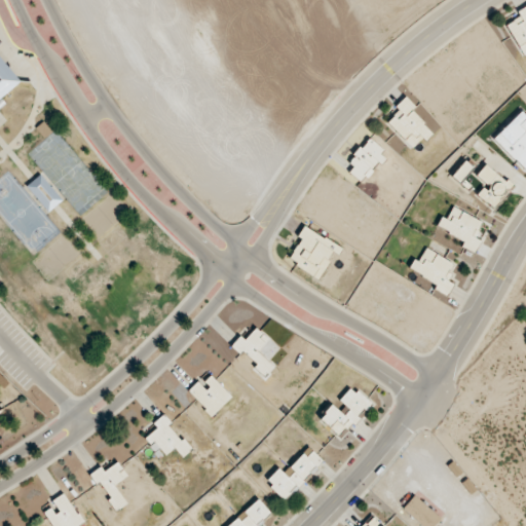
[(525,6),(517,11),(520,17),(506,25),(524,58),(525,57),(525,6)]
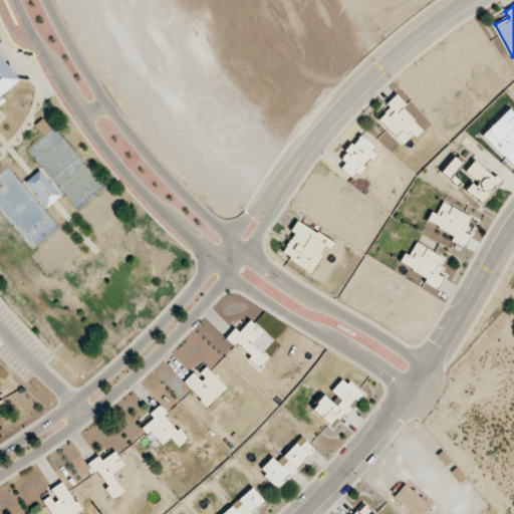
[(0,106),(6,102),(1,95),(20,80),(0,55),(0,43),(0,42),(0,106)]
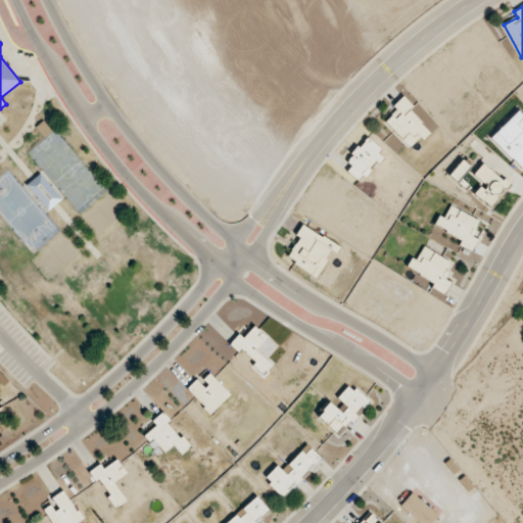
[(393,106),(396,110),(384,122),(410,149),(429,131),(410,111),(414,107),(403,96),(393,106)]
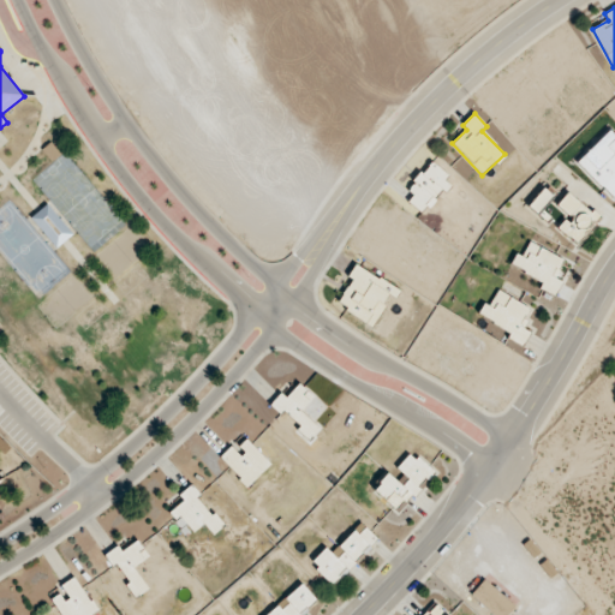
[(614,198),(614,196),(614,135),(610,131),(578,161),(614,198)]
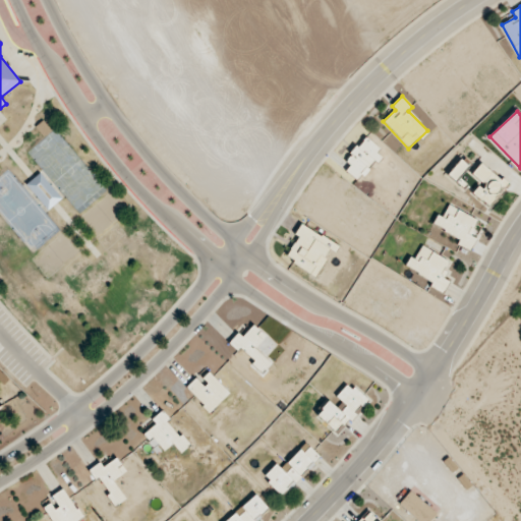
[(342,167),(359,181),(383,154),(365,138),(342,167)]
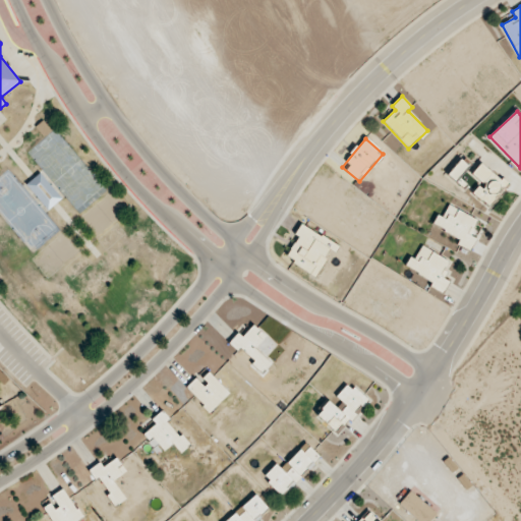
[(467,165),(457,160),(449,179),(459,183),(467,165)]
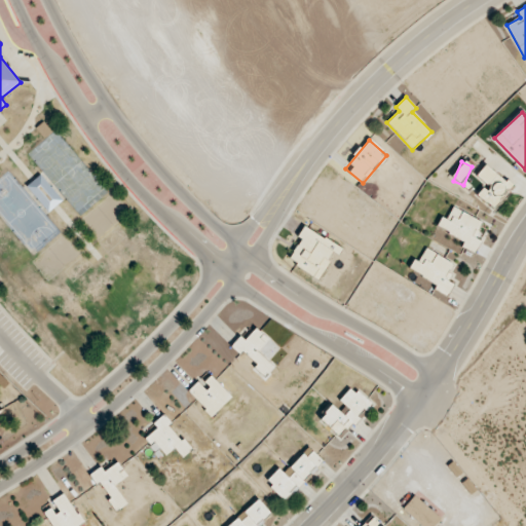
[(479,195),(494,209),(512,186),(486,164),(477,176),(488,184),(479,195)]
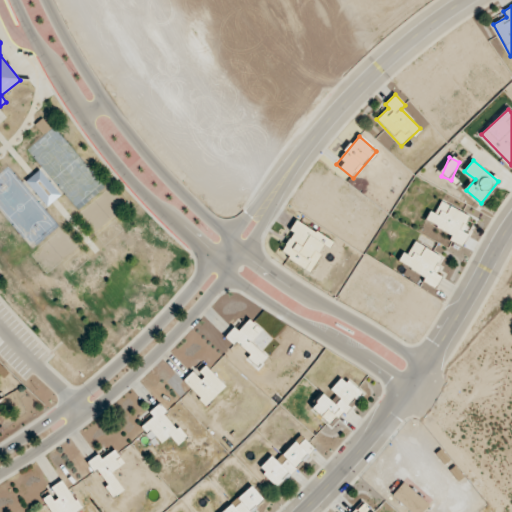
[(26,181),(47,207),(61,195),(40,170),(26,181)]
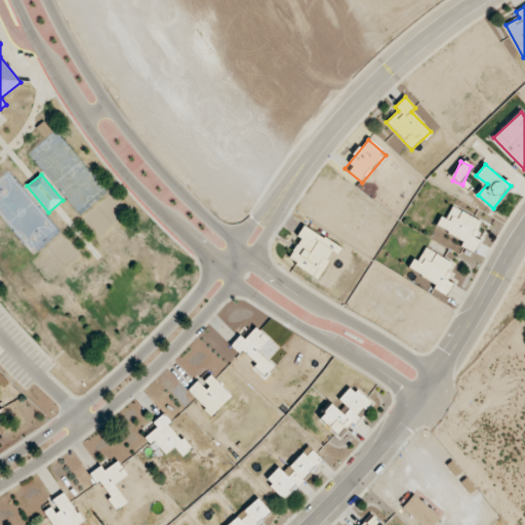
[(482,221),(452,207),(446,219),(441,216),(436,226),(463,240),(461,245),(474,252),(481,239),(474,236),(482,221)]
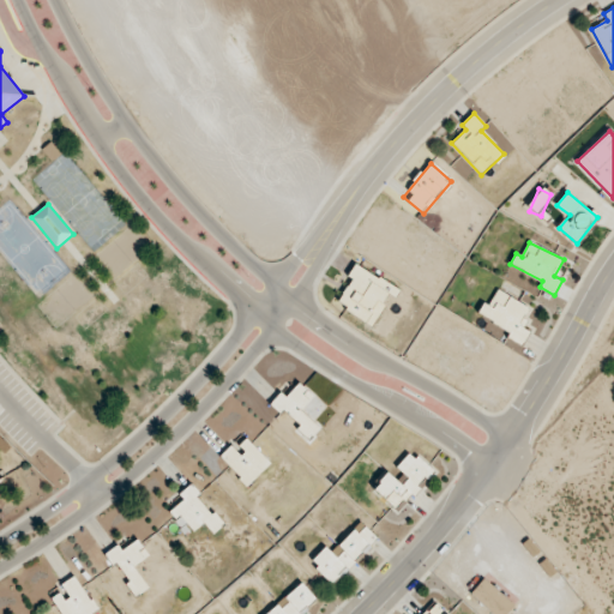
[(372,325),(391,295),(395,298),(399,290),(355,264),(348,276),(353,280),(337,304),(372,325)]
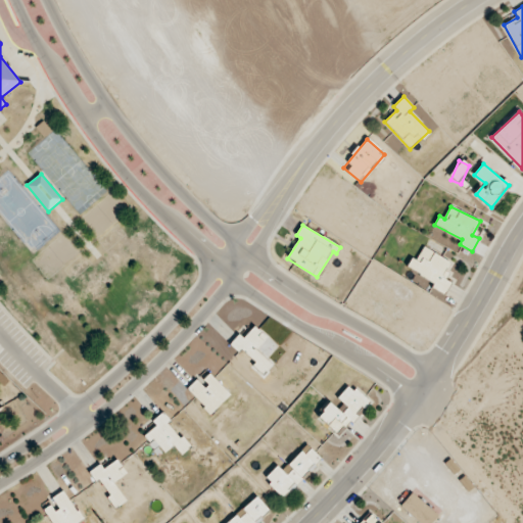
[(450,263),(424,246),(416,260),(413,257),(407,266),(434,283),(432,286),(444,294),(452,283),(441,277),(450,263)]
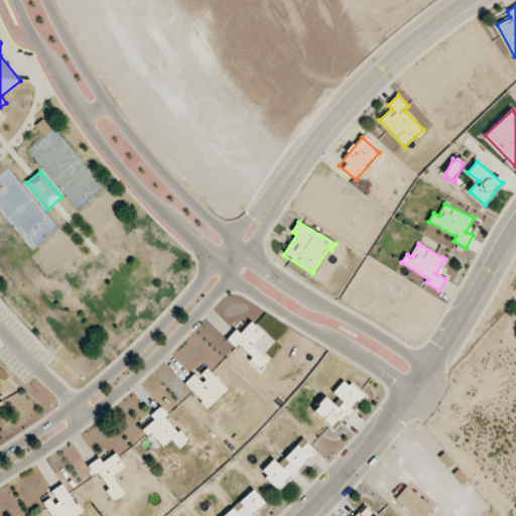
[(240,335),(236,331),(229,338),(251,358),(249,360),(260,369),(269,360),(253,345),(264,333),(251,321),(240,335)]
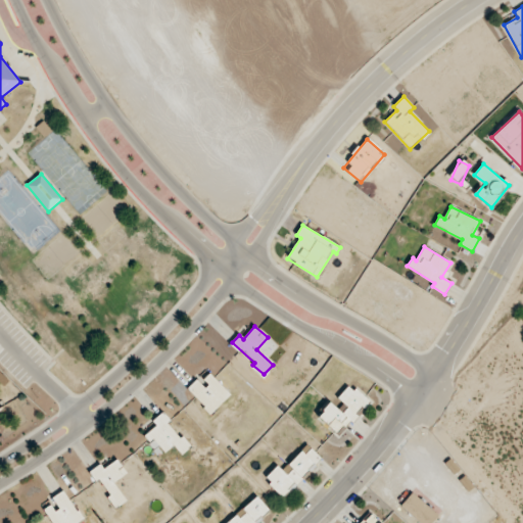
[(231,395),(210,373),(201,382),(198,378),(188,388),(211,414),(231,395)]
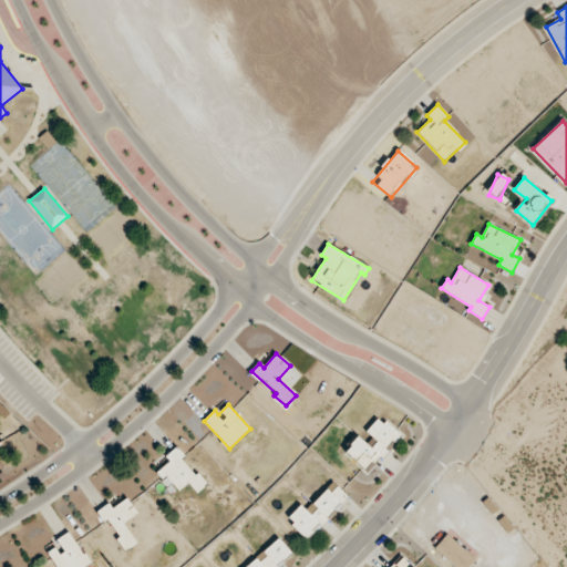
[(344,451),(369,472),(401,436),(379,416),(366,432),(375,441),(370,447),(358,436),(344,451)]
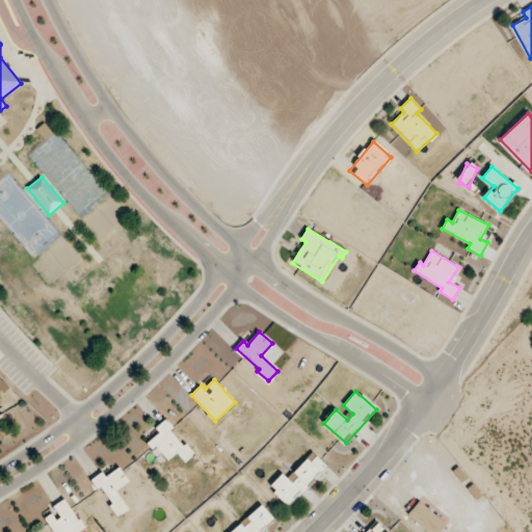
[(167,460),(177,454),(184,463),(194,456),(165,420),(155,428),(159,433),(145,444),(157,457),(162,453),(167,460)]
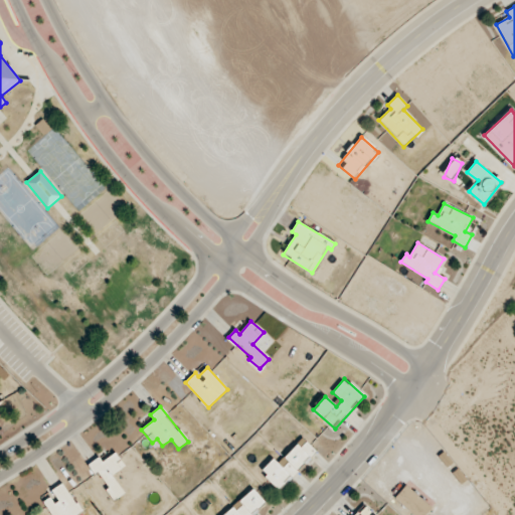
[(317,452),(303,438),(278,464),(273,459),(261,471),(280,489),(317,452)]
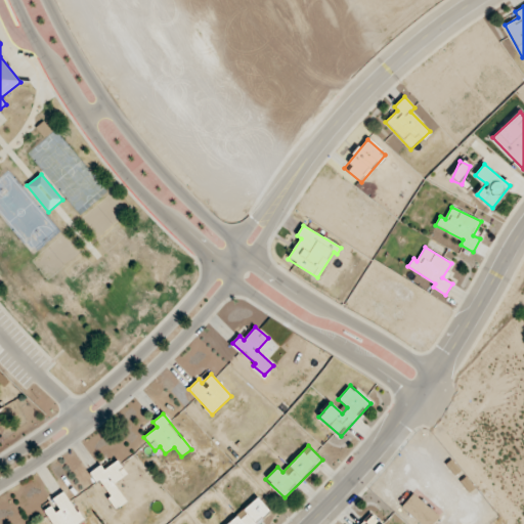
[(89,473),(96,483),(99,481),(117,509),(127,503),(115,483),(128,475),(118,461),(104,470),(101,466),(89,473)]
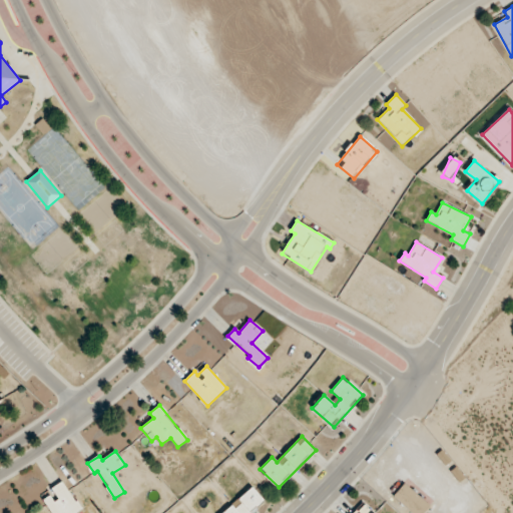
[(43,500),(51,512),(76,512),(81,510),(63,481),(49,489),(52,494),(43,500)]
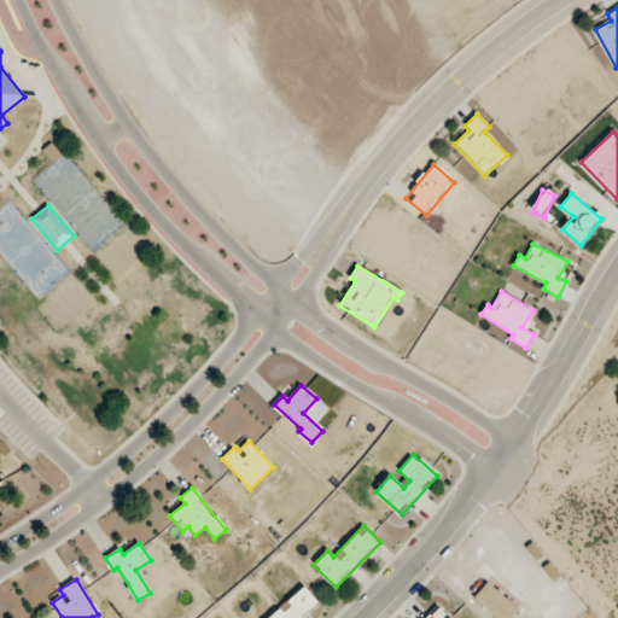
[(473,600),(499,617),(511,617),(519,607),(485,583),(473,600)]
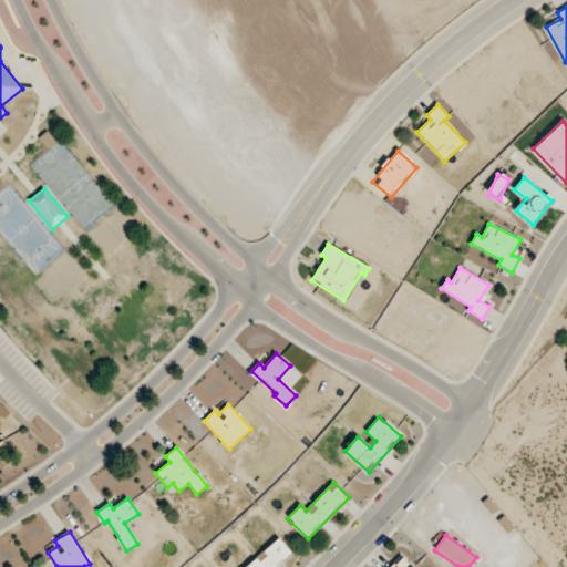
[(278,566),(292,554),(279,538),(246,566),(278,566)]
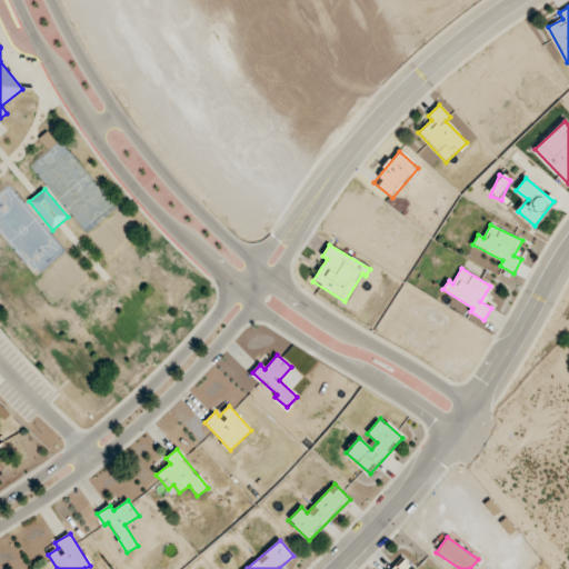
[(389,568),(413,568),(400,557),(389,568)]
